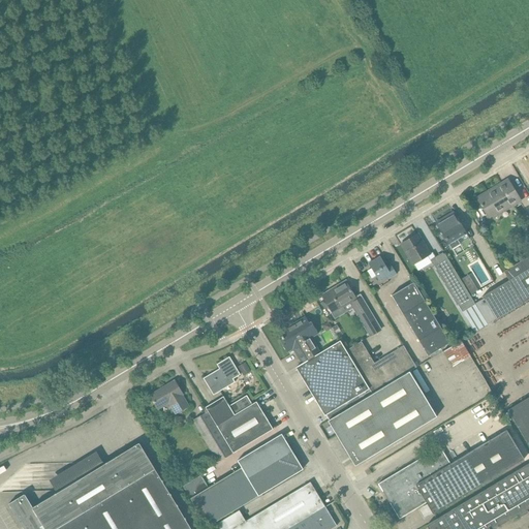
[(518,176),(510,180),(522,198),(528,194),(518,176)]
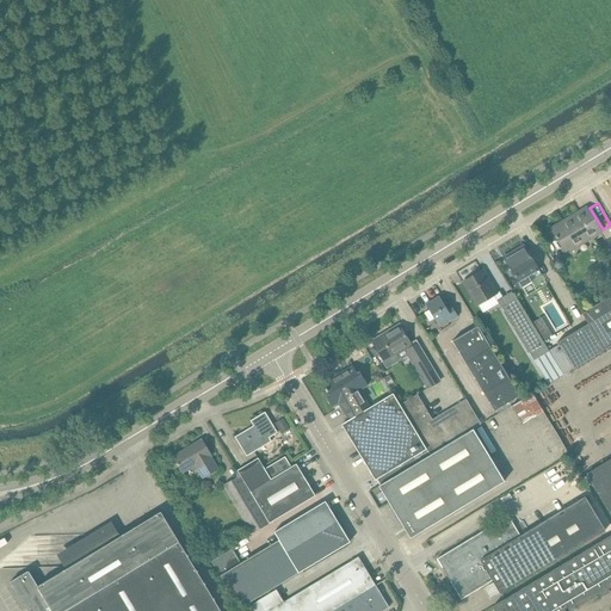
[(586,208),(562,222),(551,229),(566,253),(602,232),(586,208)]
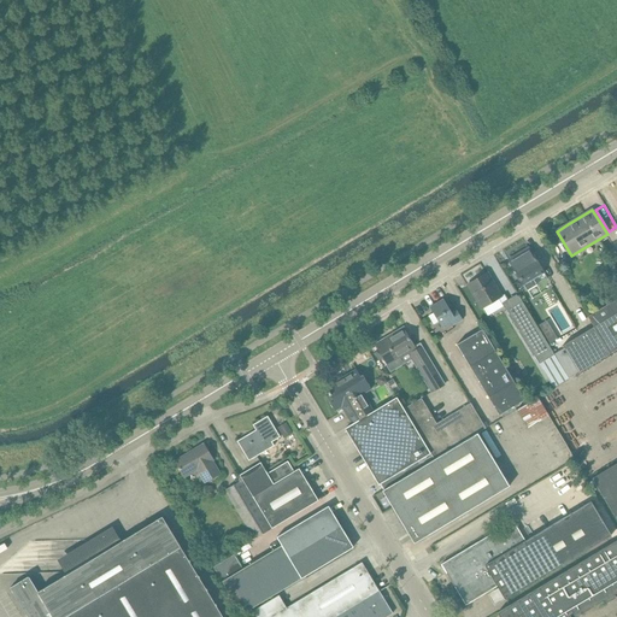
[(509,259),(527,291),(538,285),(534,278),(544,272),(529,247),(509,259)]
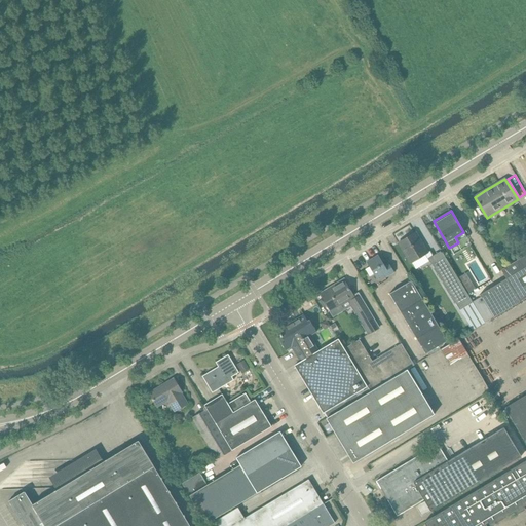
[(405,251),(411,262),(428,252),(422,243),(415,232),(399,242),(404,252),(405,251)]
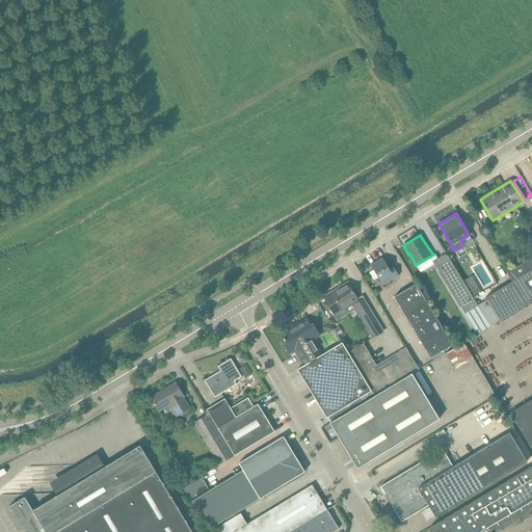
[(490,326),(447,255),(434,263),(477,334),(490,326)]
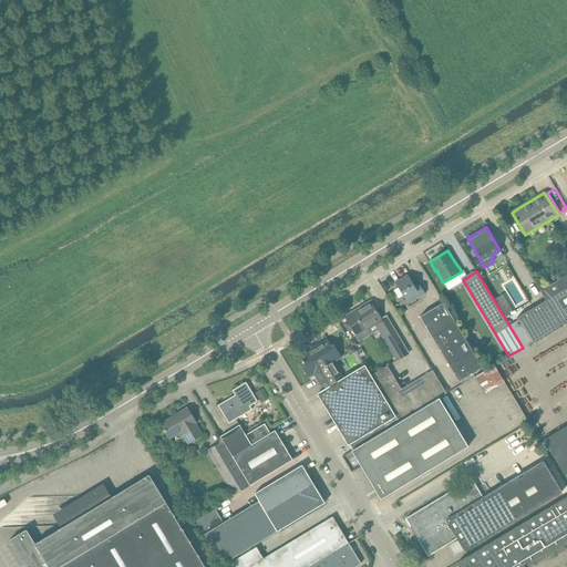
[(566,320),(566,274),(539,291),(546,300),(560,325),(566,320)]
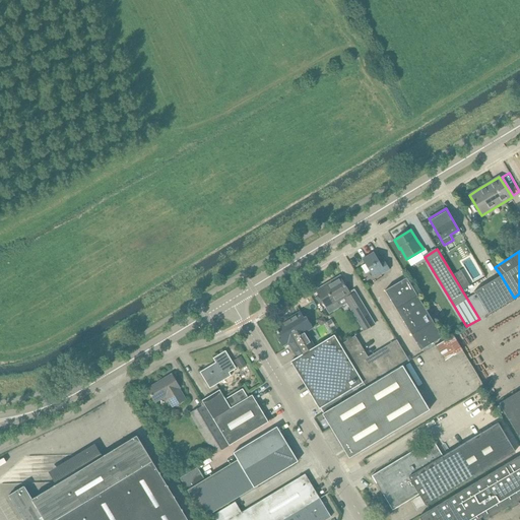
[(374,252),(362,259),(365,264),(361,266),(366,273),(370,271),(373,276),(379,272),(381,274),(390,269),(384,260),(380,262),(374,252)]
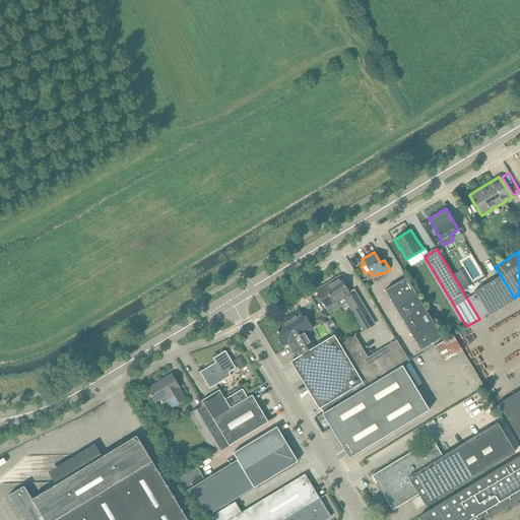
[(453,275),(462,290),(469,286),(460,271),(453,275)]
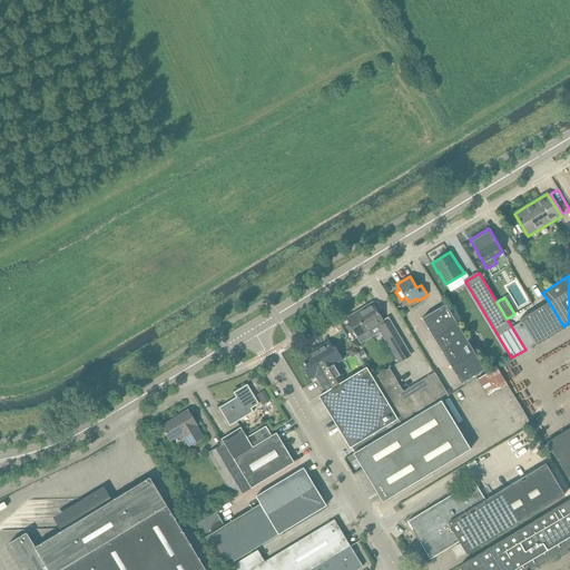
[(563,326),(549,302),(520,318),(534,344),(563,326)]
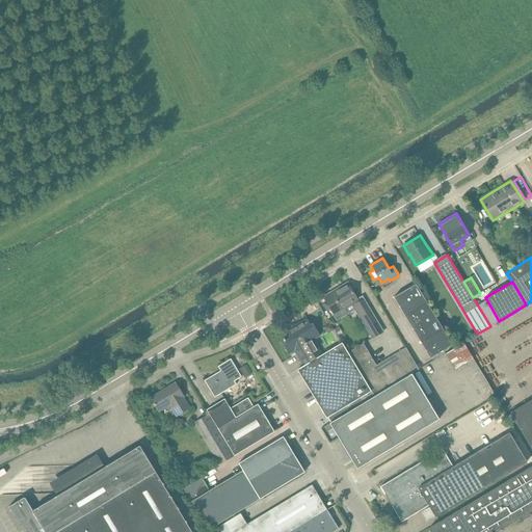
[(445,354),(455,348),(443,328),(440,322),(416,284),(394,297),(432,361),(445,354)]
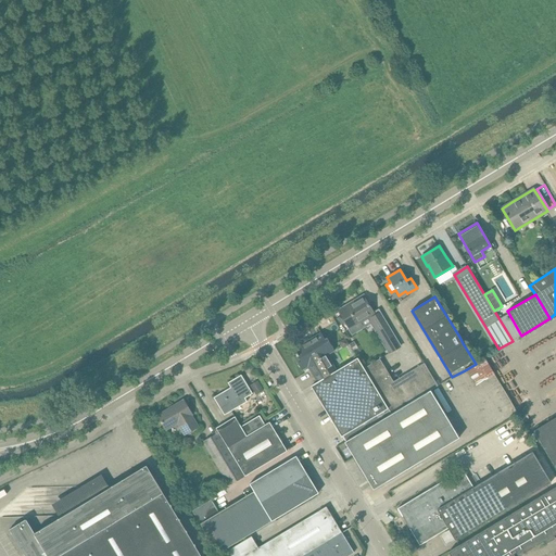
[(340,311),(339,311),(351,332),(363,326),(361,321),(369,316),(378,332),(383,340),(391,352),(401,346),(393,335),(378,311),(378,310),(374,313),(365,299),(353,305),(352,303),(346,306),(344,305),(340,308),(340,311)]
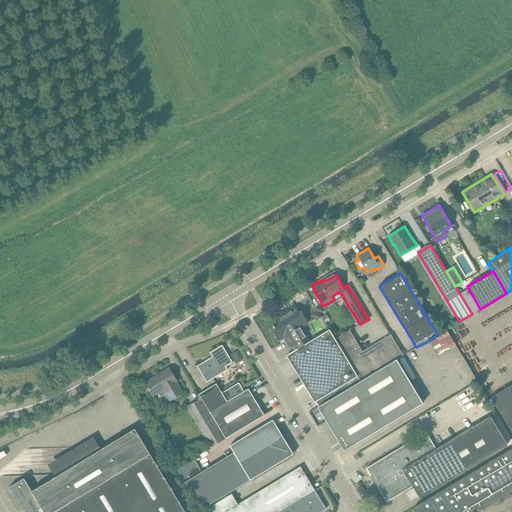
[(299,313),(295,306),(284,313),(283,311),(269,319),(273,327),(270,329),(278,341),(283,338),(292,352),(310,341),(301,327),(308,323),(301,311),(299,313)]
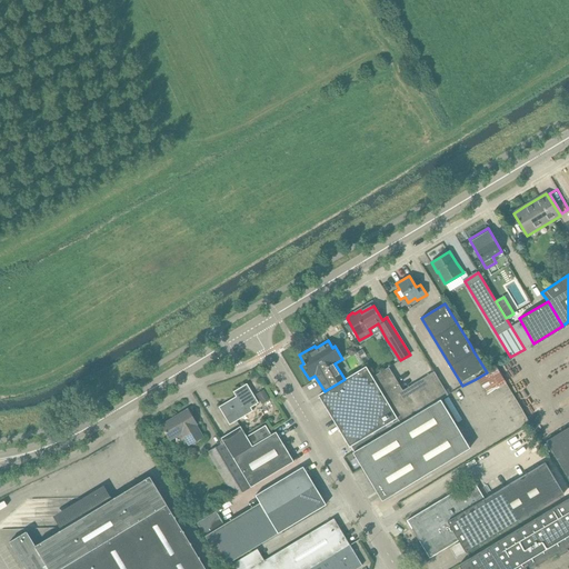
[(397,418),(372,377),(366,367),(345,379),(325,391),(318,395),(349,447),(397,418)]
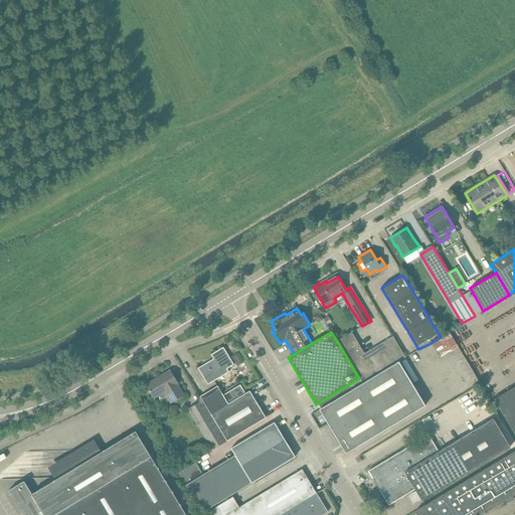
[(405,357),(392,336),(364,353),(351,332),(337,341),(359,378),(362,383),(397,362),(405,357)]
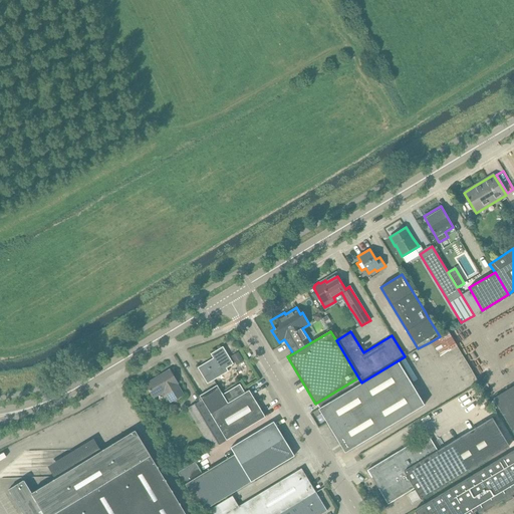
[(440,336),(430,342),(439,357),(457,347),(447,331),(440,336)]
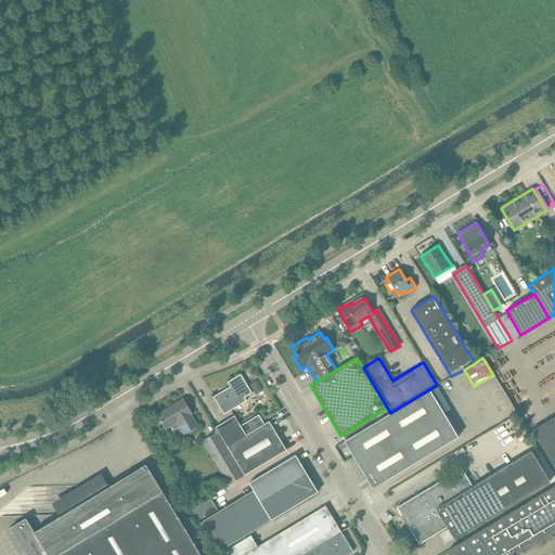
[(228,382),(230,387),(214,397),(223,414),(246,401),(245,397),(252,392),(241,374),(228,382)]
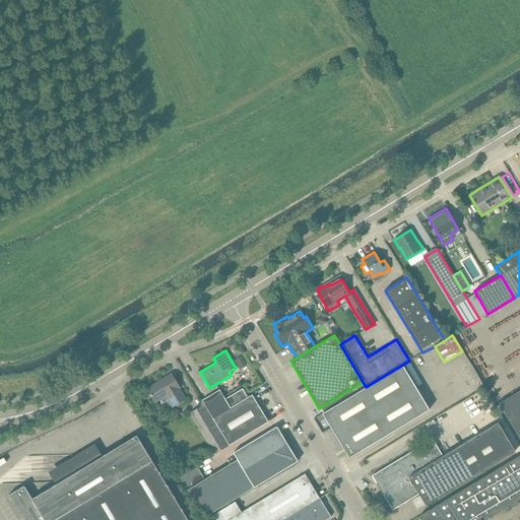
[(238,367),(245,363),(241,356),(234,361),(238,367)]
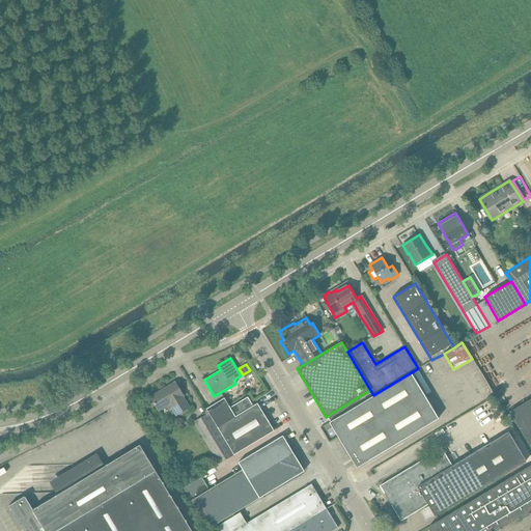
[(373,395),(329,422),(357,468),(437,419),(410,373),(373,395)]
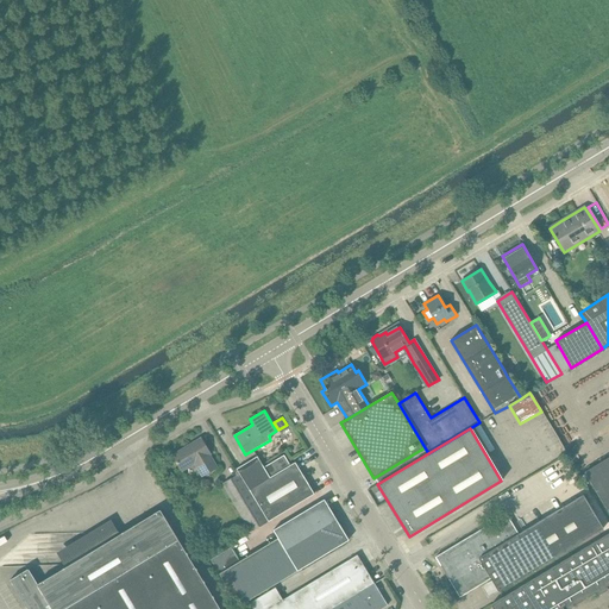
[(201,438),(173,456),(181,471),(194,463),(202,476),(218,468),(209,453),(211,453),(201,438)]
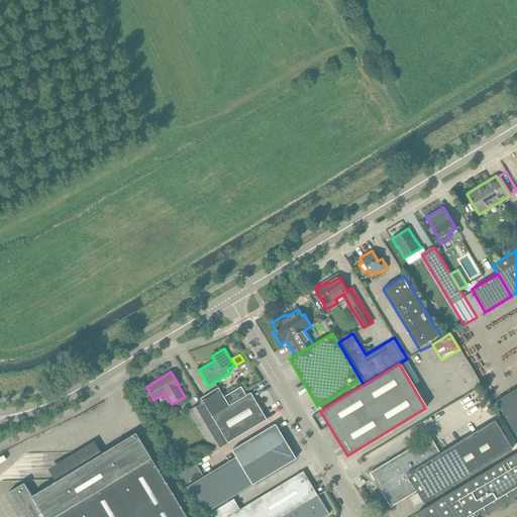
[(218,388),(201,398),(203,402),(228,442),(267,419),(250,392),(246,395),(241,386),(224,397),(220,391),(218,388)]
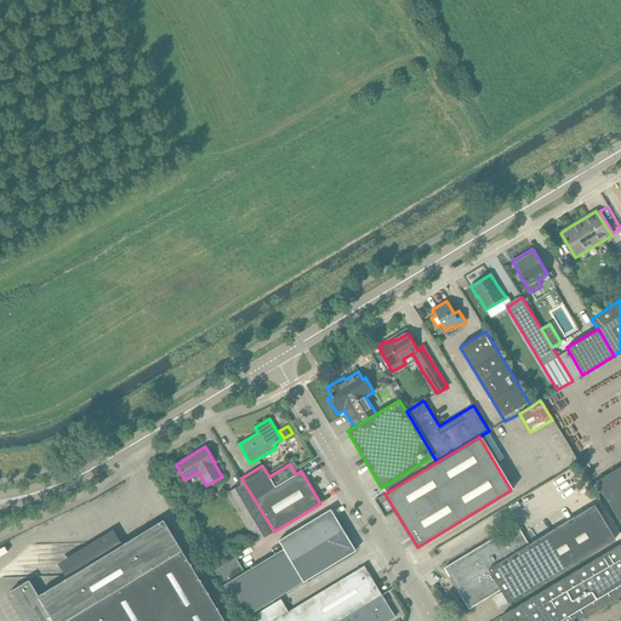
[(620,466),(596,482),(620,523),(620,466)]
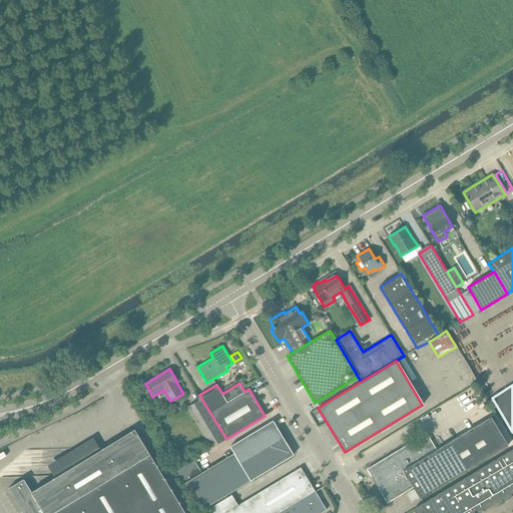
[(201,399),(187,408),(211,448),(226,439),(201,399)]
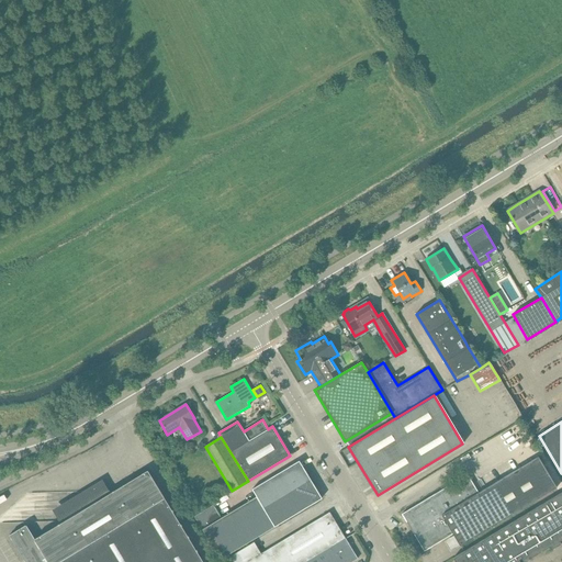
[(452,534),(460,546),(557,487),(538,457),(479,493),(468,474),(402,514),(425,551),(452,534)]
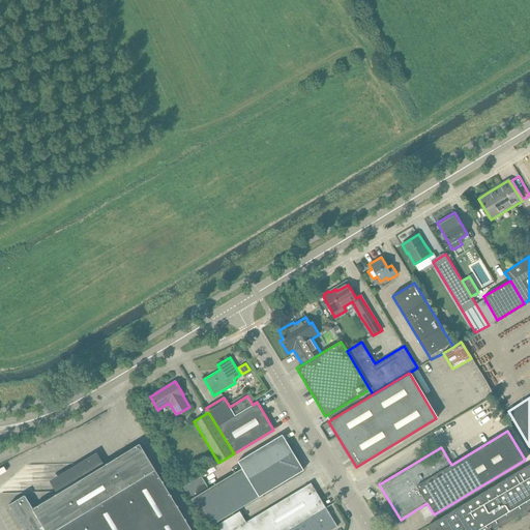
[(238,461),(242,468),(248,478),(293,452),(282,435),(238,461)]
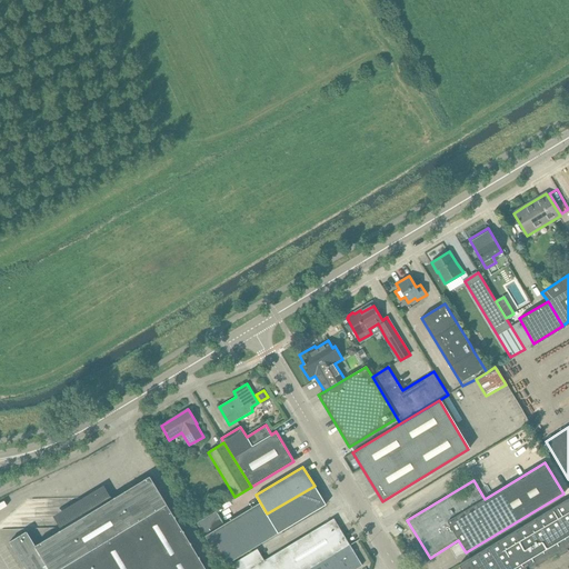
[(27,531),(9,541),(26,568),(206,568),(150,476),(101,506),(96,497),(85,497),(85,508),(71,508),(71,518),(58,518),(60,528),(61,530),(36,546),(27,531)]
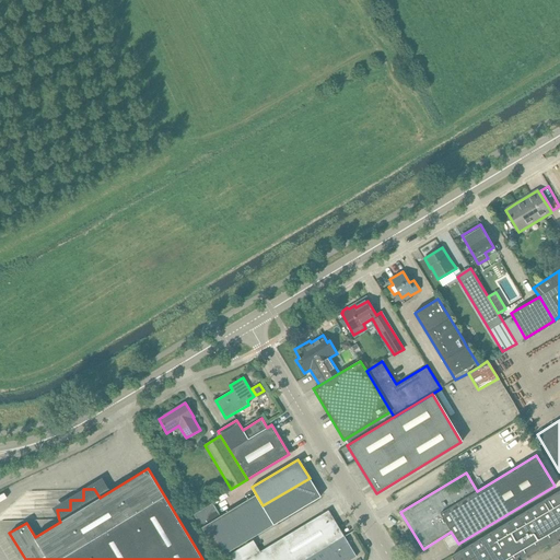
[(310,478),(263,505),(275,525),(321,497),(310,478)]
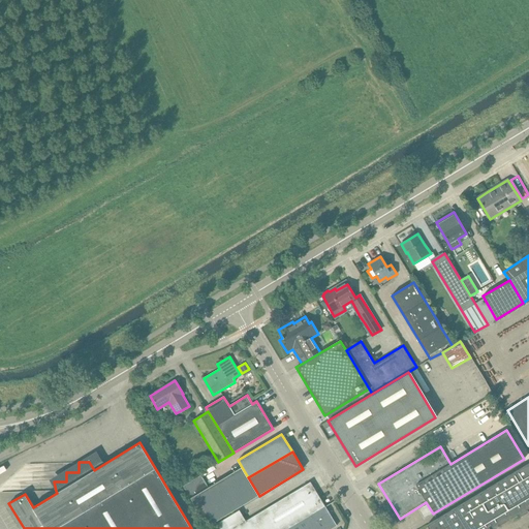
[(528,463),(427,525),(428,528),(495,528),(518,516),(519,518),(528,512),(527,510),(528,508),(528,463)]
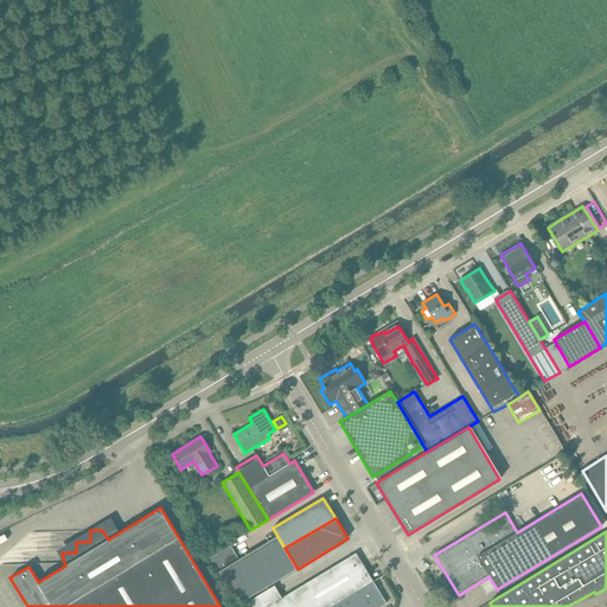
[(298,569),(285,548),(278,536),(238,560),(230,545),(210,557),(238,605),(298,569)]
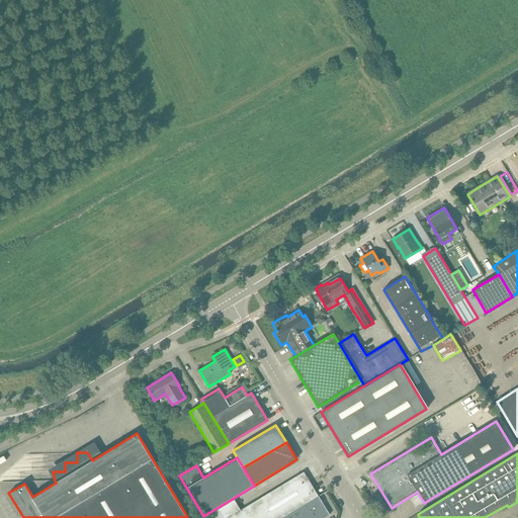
[(234,500),(203,517),(281,517),(319,496),(310,481),(306,483),(300,473),(241,510),(234,500)]
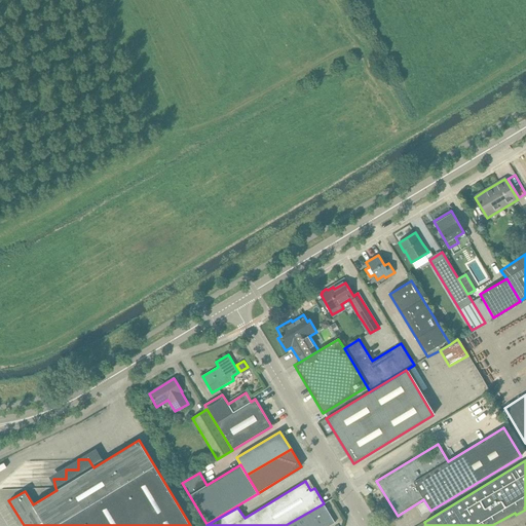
[(329,525),(335,523),(324,503),(286,525),(329,525)]
